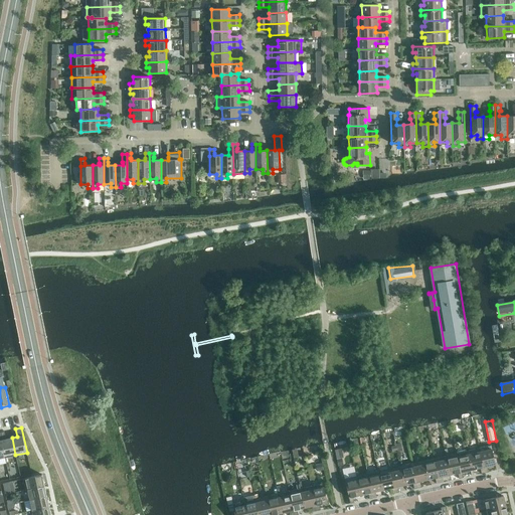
[(4,432),(0,432),(0,435),(5,457),(15,455),(12,438),(6,440),(4,432)]
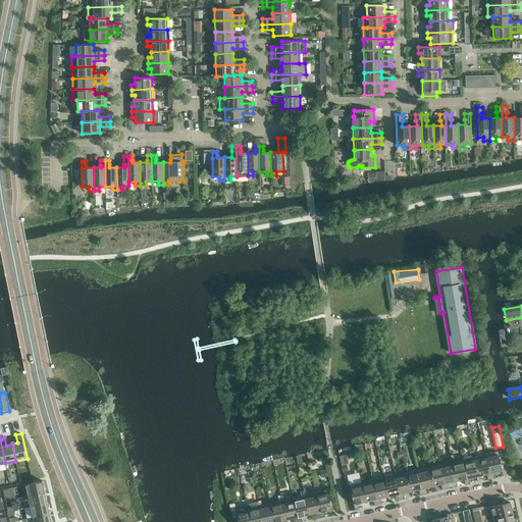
[(498,452),(486,454),(492,479),(496,478),(493,472),(502,470),(498,452)]
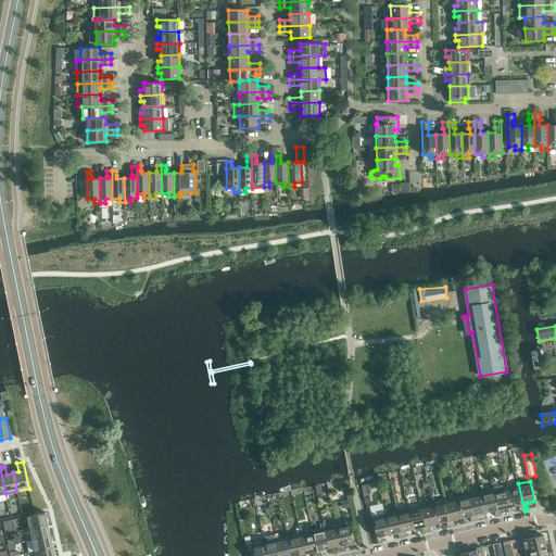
[(518,483),(506,487),(510,506),(518,505),(520,512),(525,510),(518,483)]
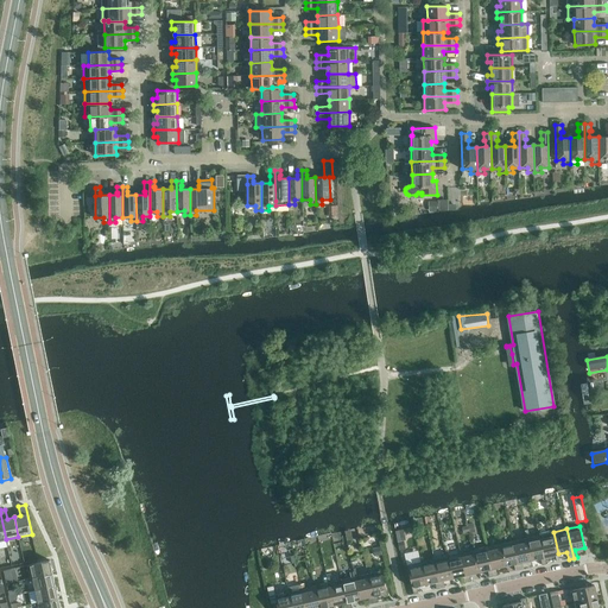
[(553,532),(540,534),(546,564),(550,563),(549,556),(558,553),(553,532)]
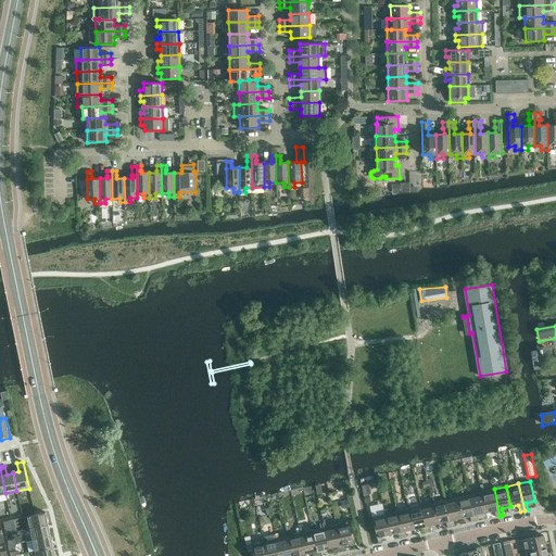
[(494,489),(481,492),(487,512),(494,510),(495,517),(500,516),(494,489)]
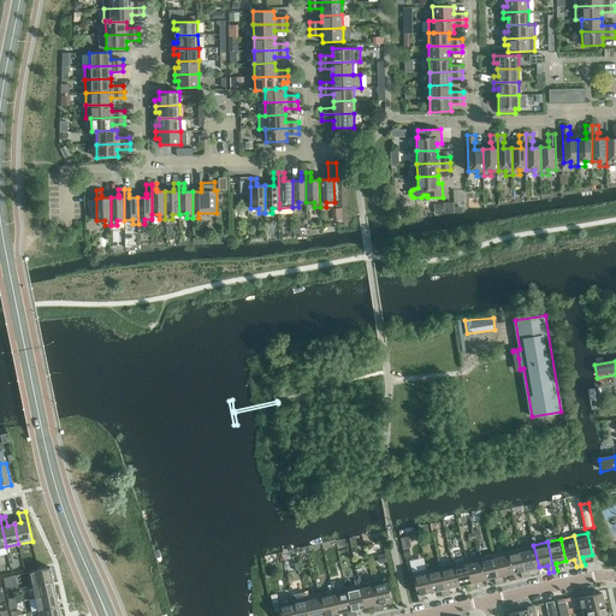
[(533,545),(520,548),(527,578),(531,576),(529,569),(539,567),(533,545)]
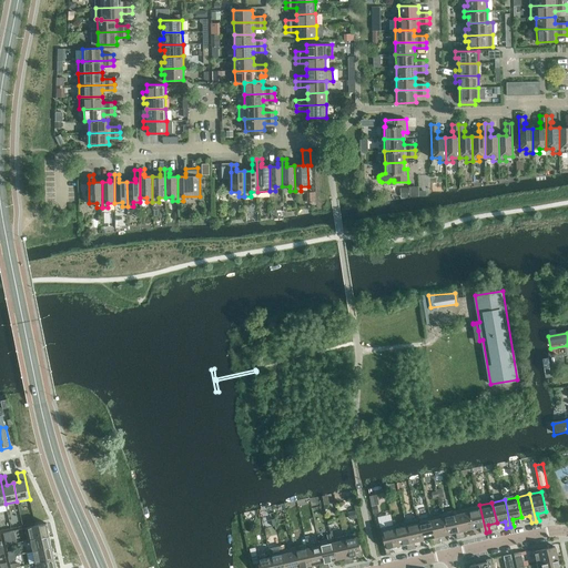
[(479,505),(467,508),(472,529),(480,527),(482,534),(486,533),(479,505)]
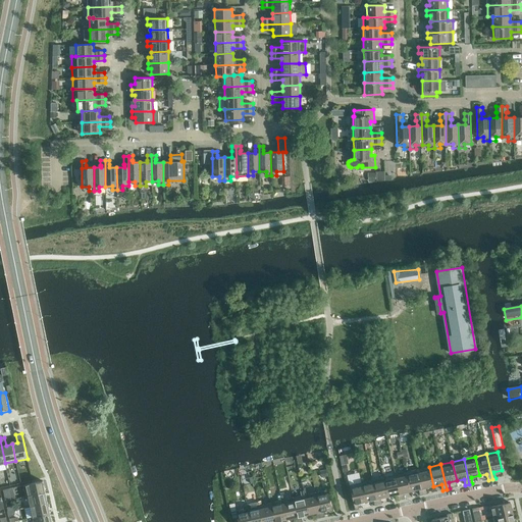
[(429,467),(418,469),(423,494),(427,493),(426,487),(433,486),(429,467)]
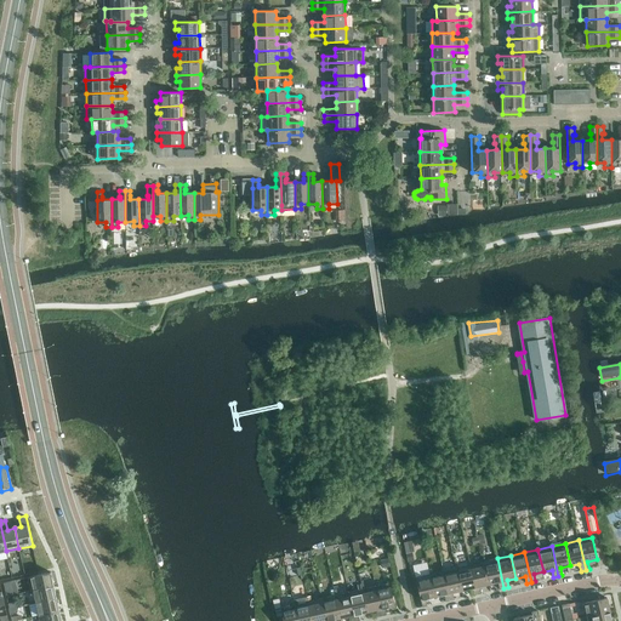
[(497,558),(484,562),(489,585),(499,582),(500,590),(503,588),(497,558)]
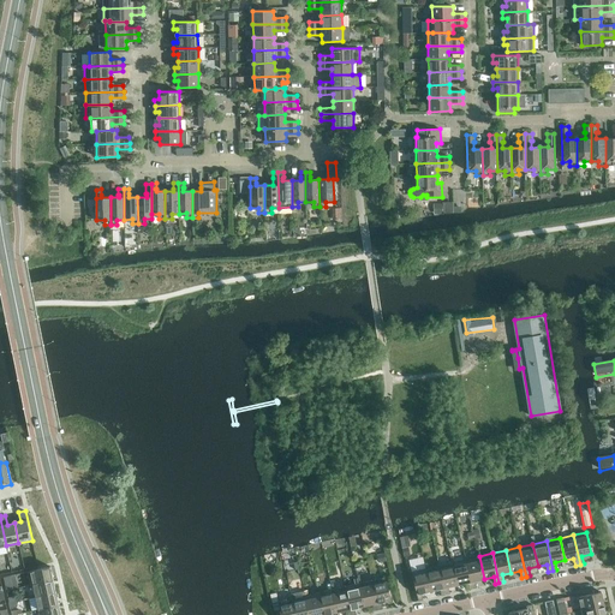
[(410,559),(413,571),(427,566),(423,555),(410,559)]
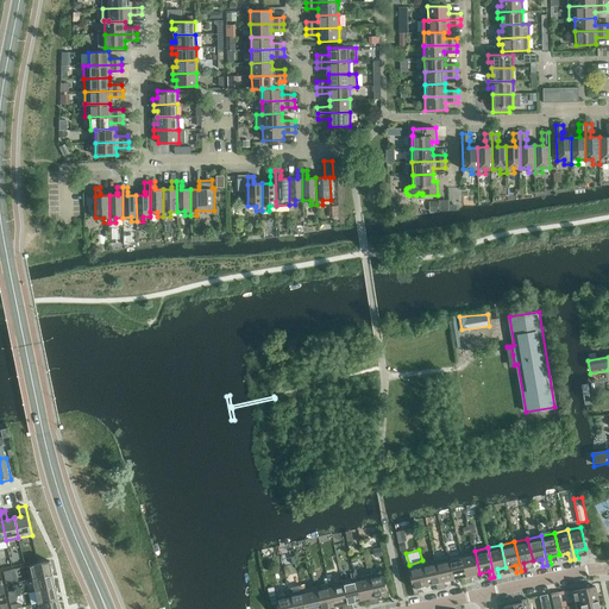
[(475,551),(460,553),(468,583),(472,582),(470,575),(479,573),(475,551)]
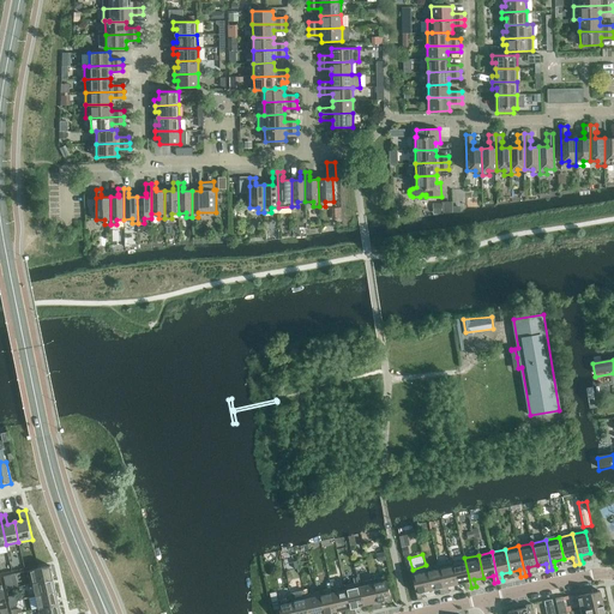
[(464,558),(451,561),(457,584),(465,582),(468,589),(471,588),(464,558)]
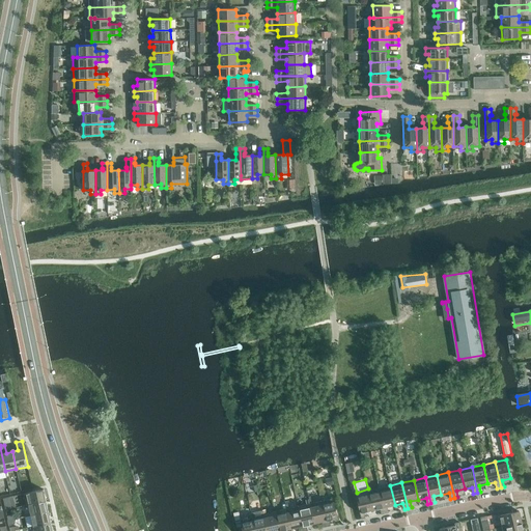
[(390,485),(379,488),(385,513),(389,512),(387,506),(395,505),(390,485)]
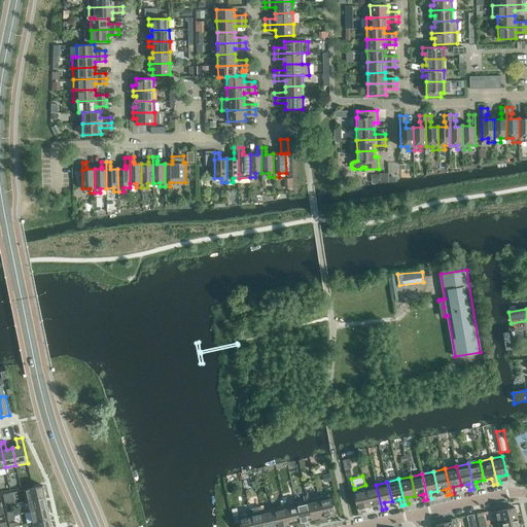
[(376,485),(364,487),(369,506),(377,504),(379,511),(382,510),(376,485)]
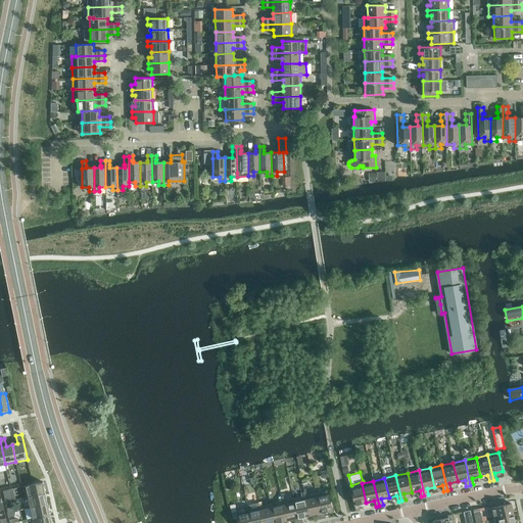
[(27,497),(29,497),(29,496),(46,492),(43,482),(25,486),(27,497)]
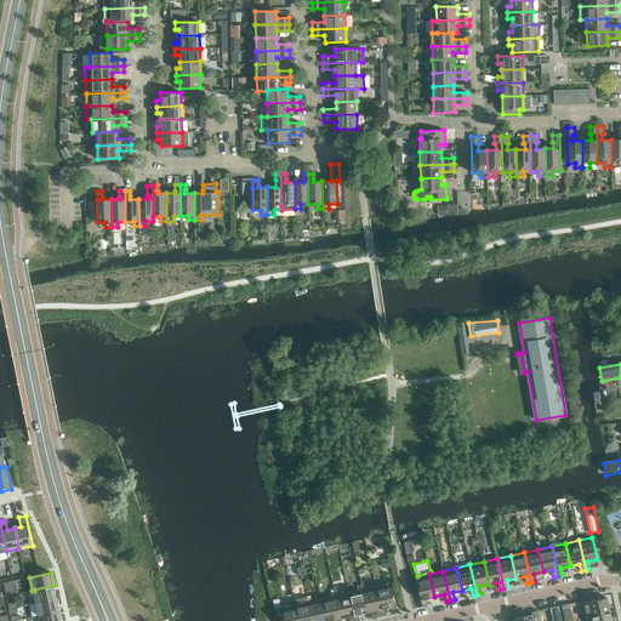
[(434,597),(429,574),(416,577),(422,607),(427,605),(426,598),(434,597)]
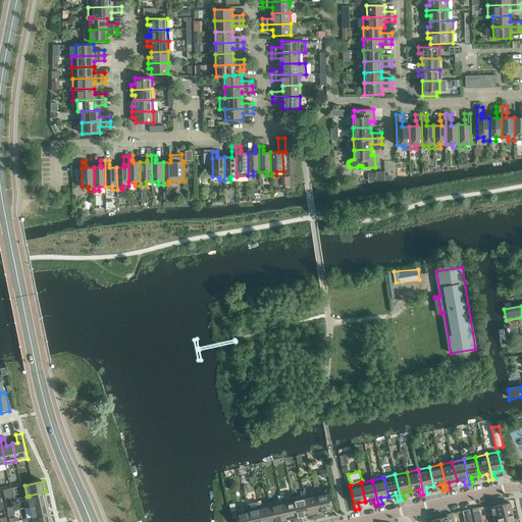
[(327,489),(316,492),(322,518),(325,517),(323,511),(331,509),(327,489)]
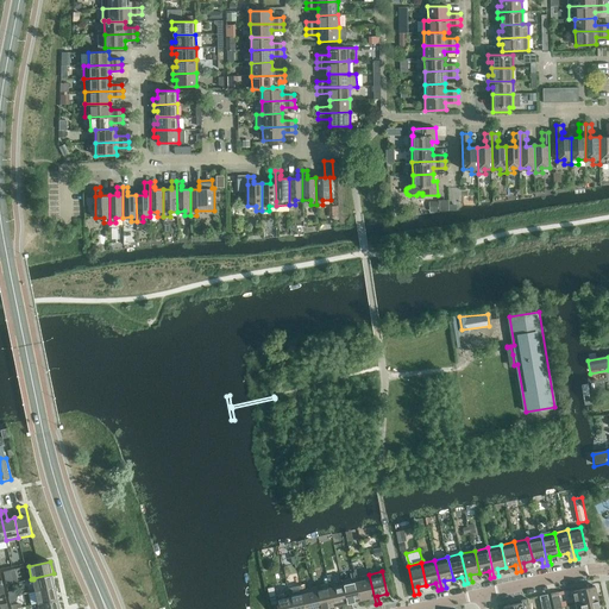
[(33,578),(33,579),(36,591),(56,586),(54,573),(33,578)]
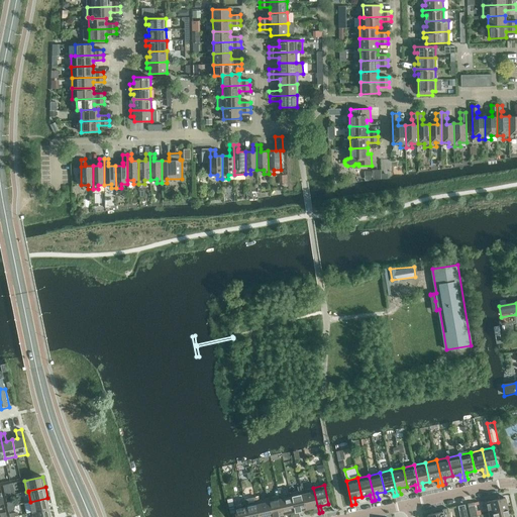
[(313,488),(302,491),(306,509),(313,508),(315,514),(319,513),(313,488)]
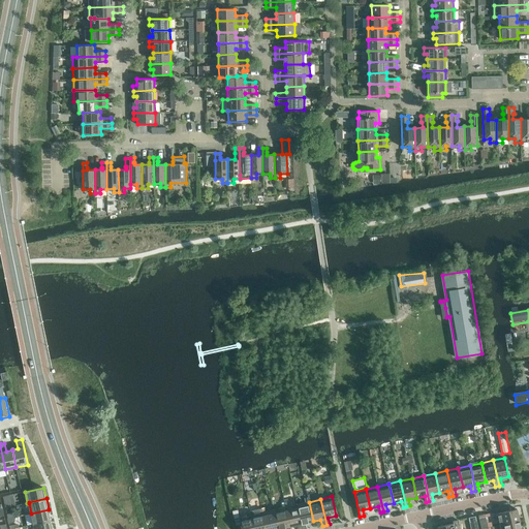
[(309,502),(297,504),(302,528),(306,528),(307,528),(305,523),(313,521),(309,502)]
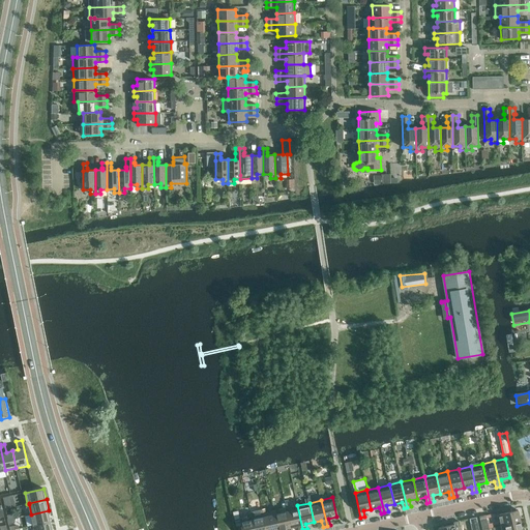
[(302,529),(297,505),(286,508),(291,527),(298,526),(299,529),(302,529)]
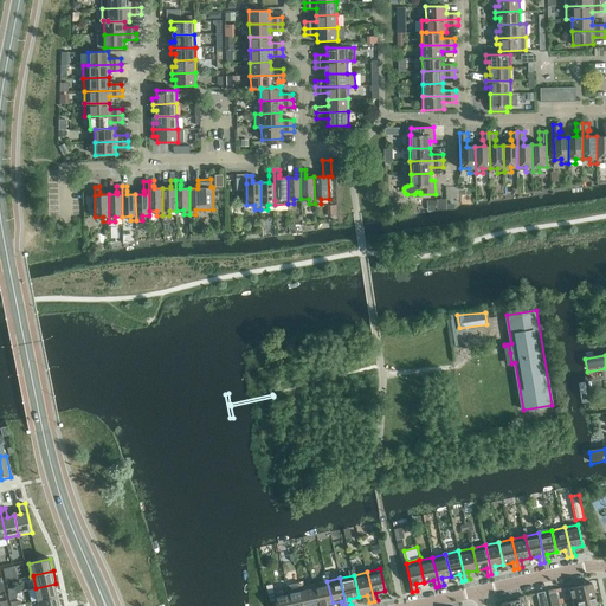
[(327,581),(314,584),(318,605),(323,605),(333,603),(327,581)]
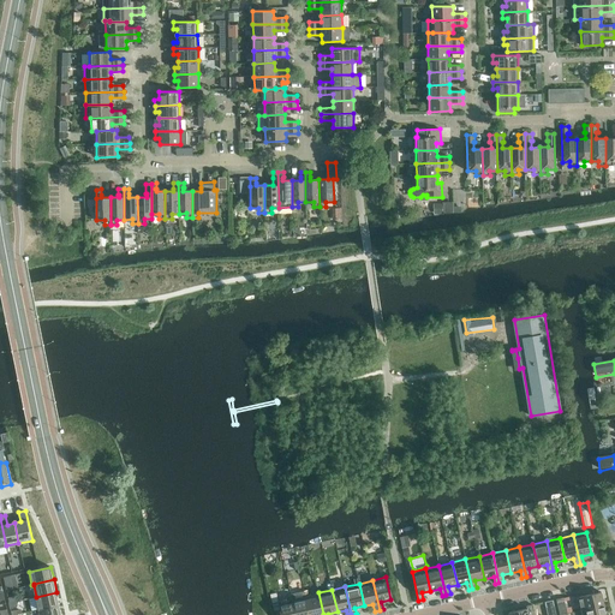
[(36,597),(39,609),(59,604),(57,592),(36,597)]
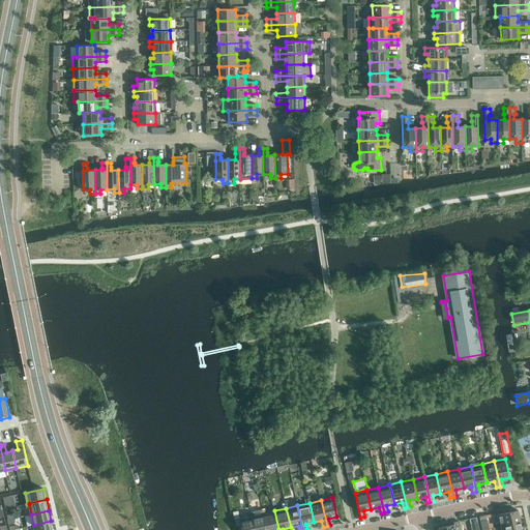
[(254,529),(252,516),(240,519),(238,510),(233,511),(235,520),(239,519),(241,529),(254,529)]
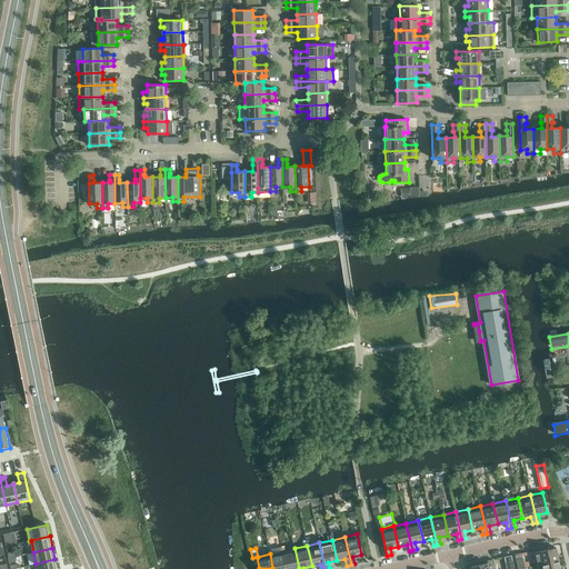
[(299,568),(295,548),(282,551),(286,568),(299,568)]
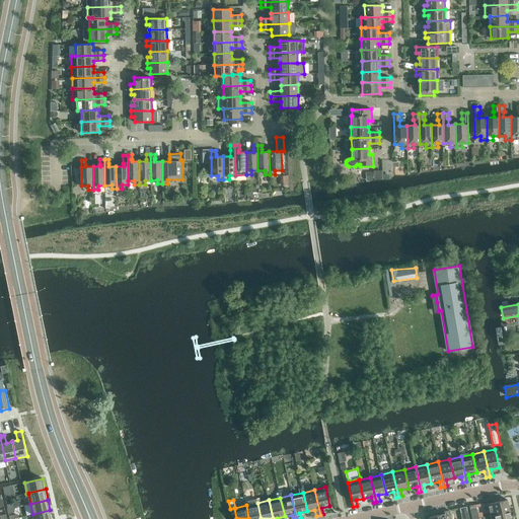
[(489,504),(491,514),(510,510),(507,500),(489,504)]
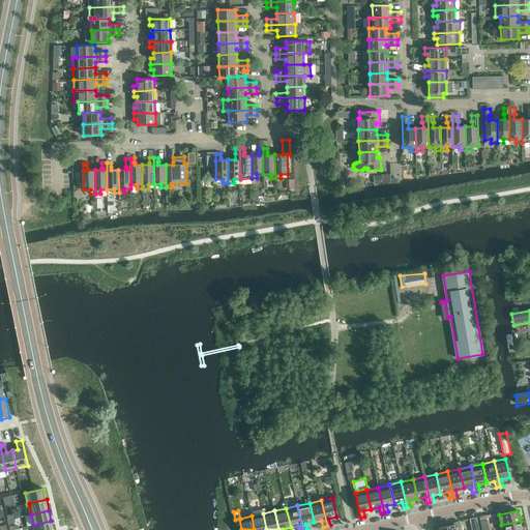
[(266,529),(263,513),(252,516),(254,529),(266,529)]
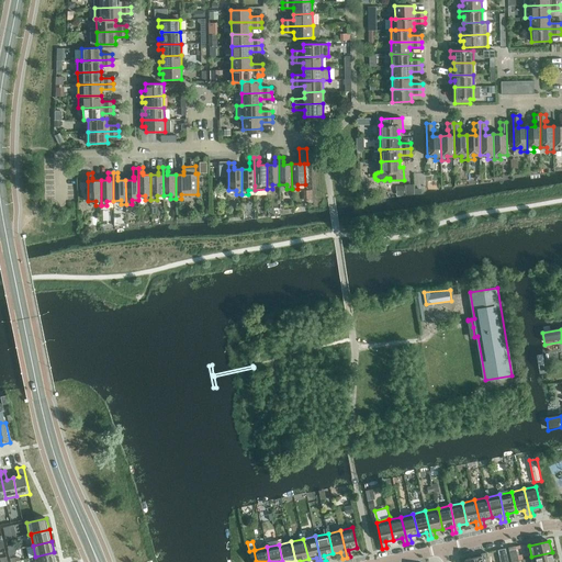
[(498,550),(501,561),(507,561),(505,549),(498,550)]
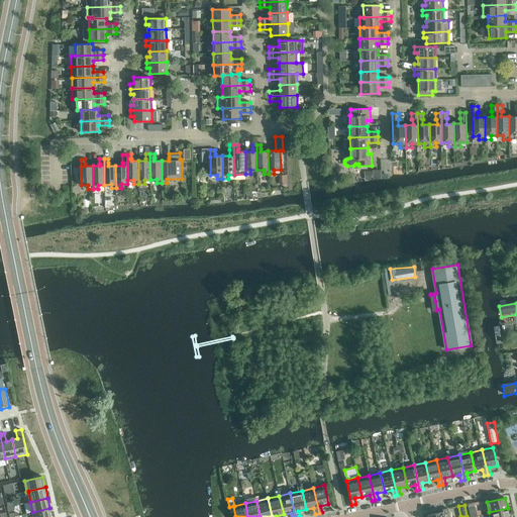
[(469,508),(471,516),(477,515),(475,507),(469,508)]
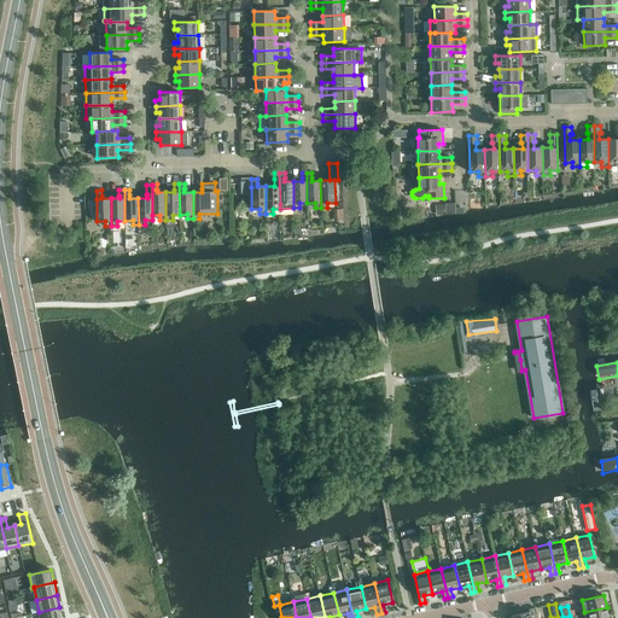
[(39,612),(40,617),(62,617),(59,607),(39,612)]
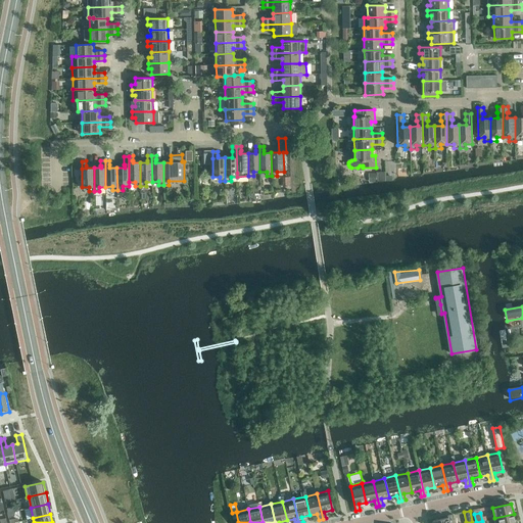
[(433,521),(433,522),(455,522),(454,514),(447,516),(448,517),(433,521)]
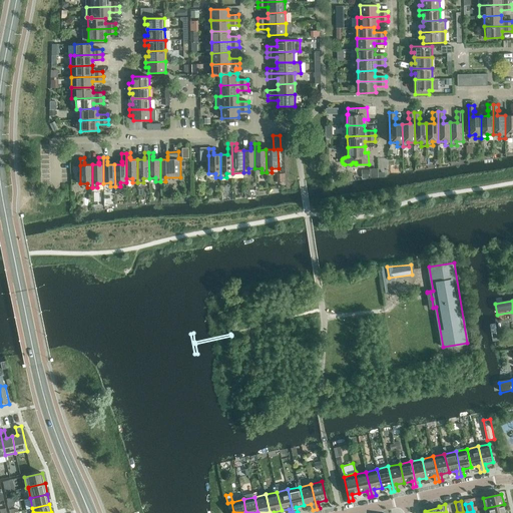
[(485,508),(485,512),(505,512),(504,504),(485,508)]
